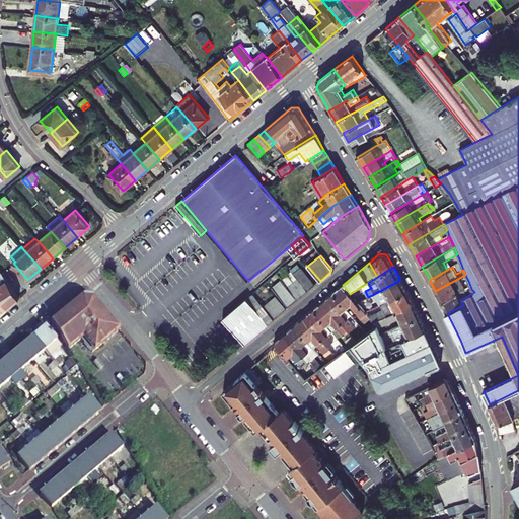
[(308,291),(315,286),(300,268),(293,274),(297,279),(308,291)]
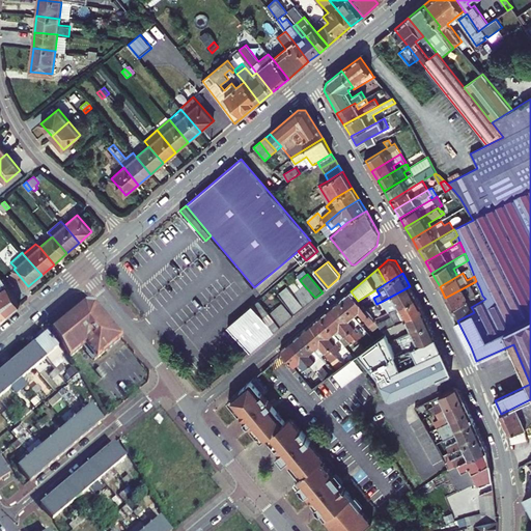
[(0,303),(8,315),(20,305),(0,276),(0,303)]
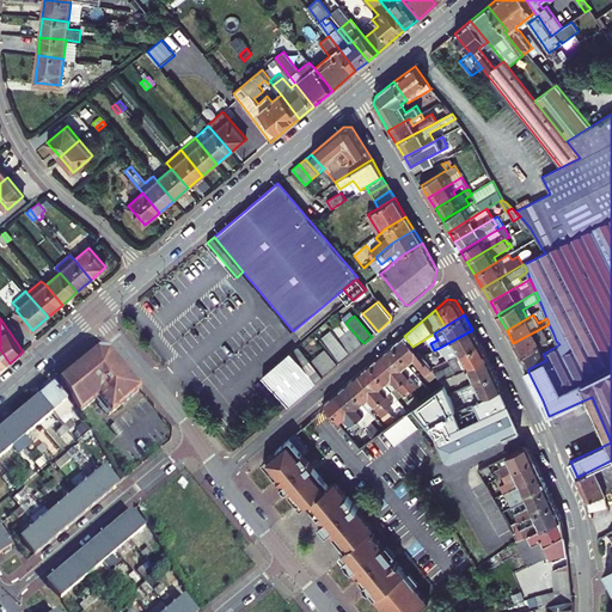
[(338,338),(352,354),(363,343),(350,329),(338,338)]
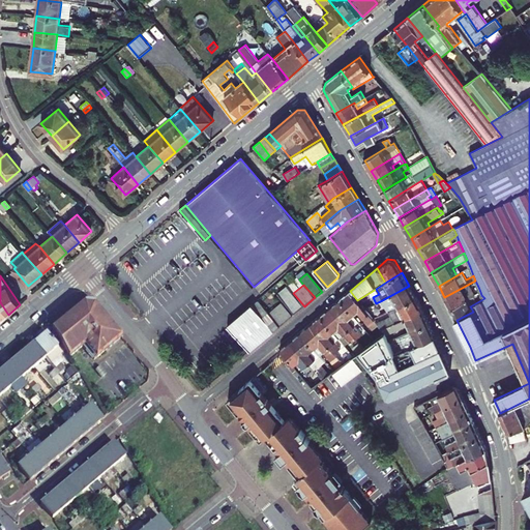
[(277,294),(295,314),(304,306),(293,293),(288,286),(277,294)]
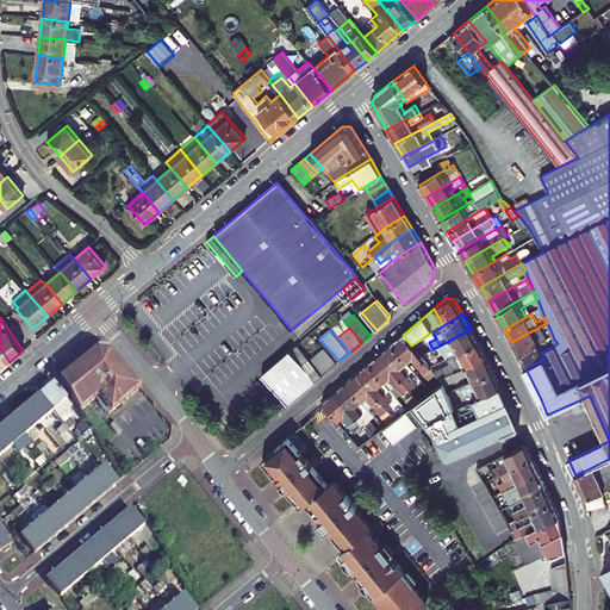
[(471,329),(440,346),(447,359),(450,356),(479,342),(471,329)]
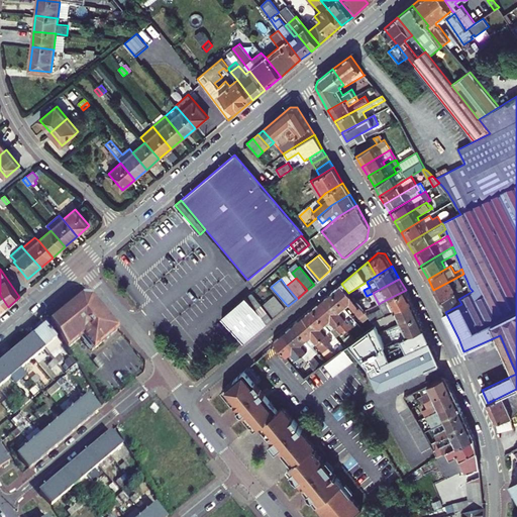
[(433,290),(439,301),(462,288),(469,285),(467,280),(460,283),(458,283),(452,286),(450,281),(433,290)]
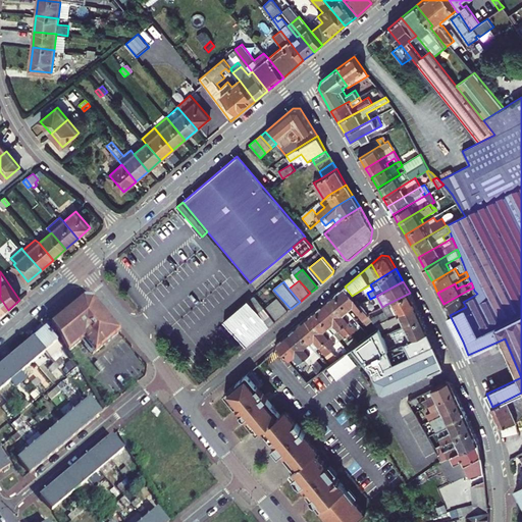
[(334,295),(348,310),(352,307),(367,324),(372,320),(371,319),(367,314),(360,305),(352,296),(345,286),(334,295)]
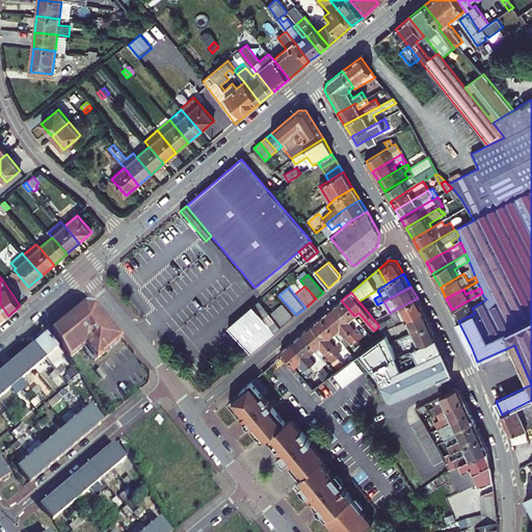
[(452,310),(458,321),(475,313),(472,308),(479,303),(476,296),(452,310)]
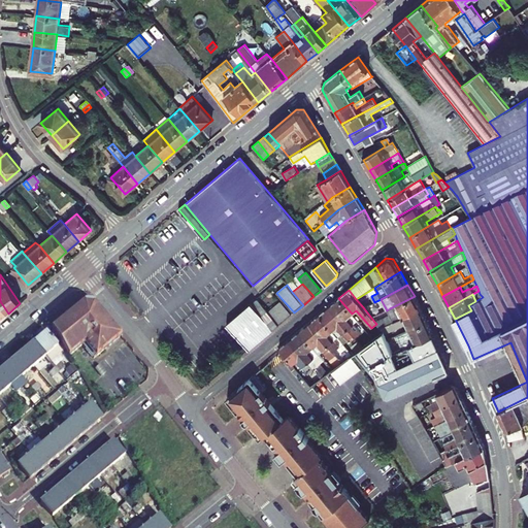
[(415,296),(390,308),(393,315),(375,323),(376,324),(381,329),(422,309),(415,296)]
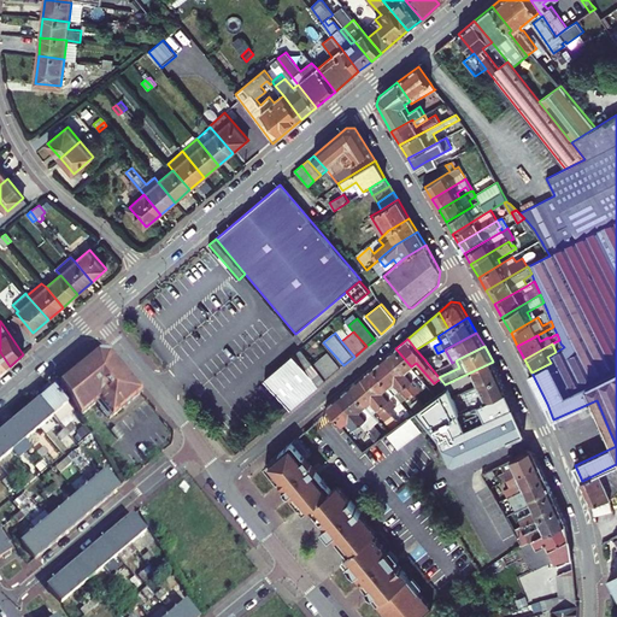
[(385,358),(415,394),(422,389),(413,378),(418,375),(411,366),(395,348),(385,358)]
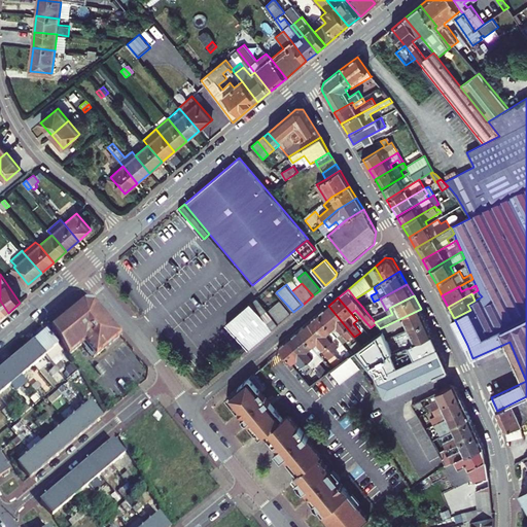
[(251,303),(273,329),(278,324),(268,312),(256,299),(251,303)]
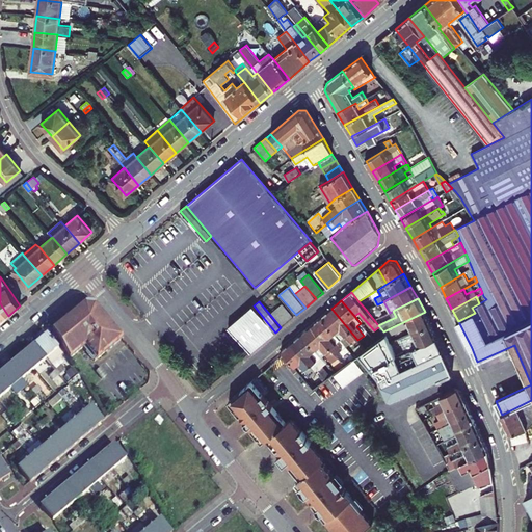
[(85,304),(52,331),(70,358),(83,347),(95,361),(123,338),(96,306),(85,304)]
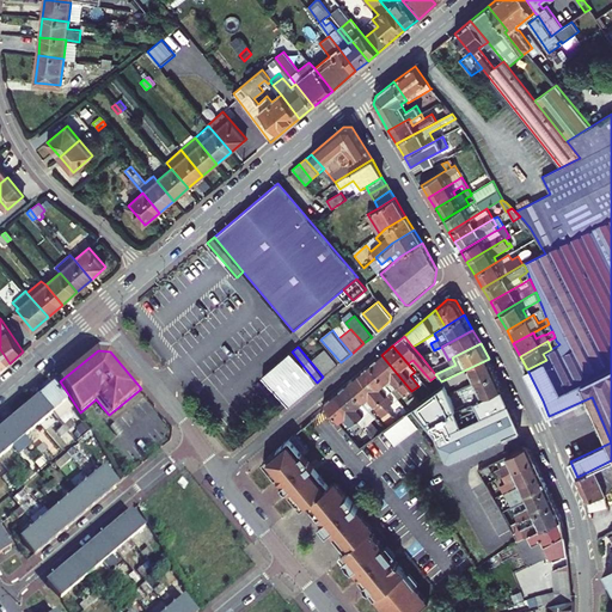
[(318,356),(330,371),(338,365),(325,350),(318,356)]
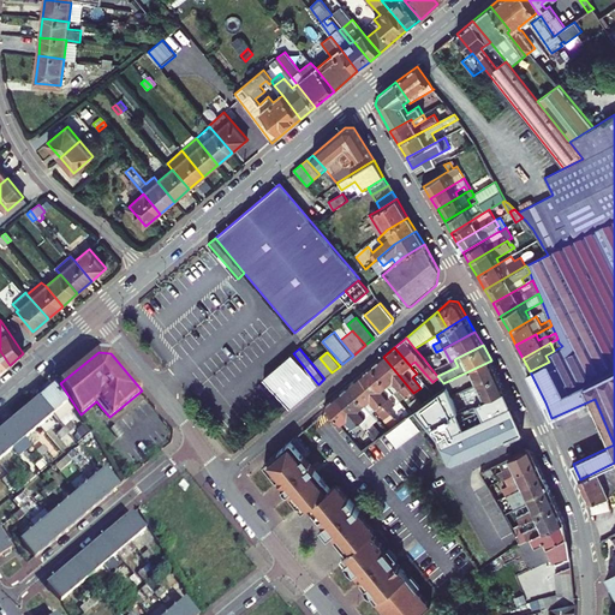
[(293,353),(264,377),(291,407),(318,384),(293,353)]
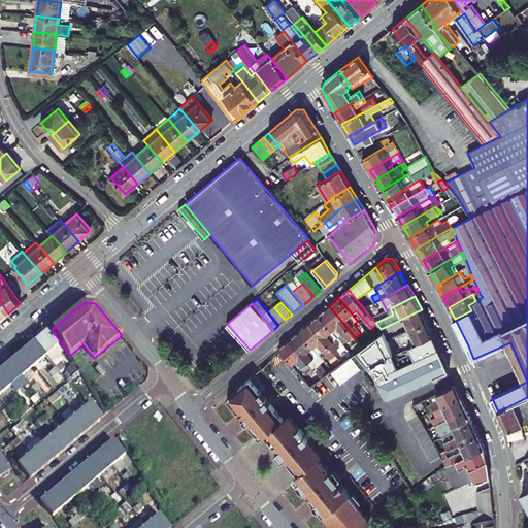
[(319,315),(337,336),(342,333),(348,340),(350,339),(352,341),(355,337),(329,306),(319,315)]
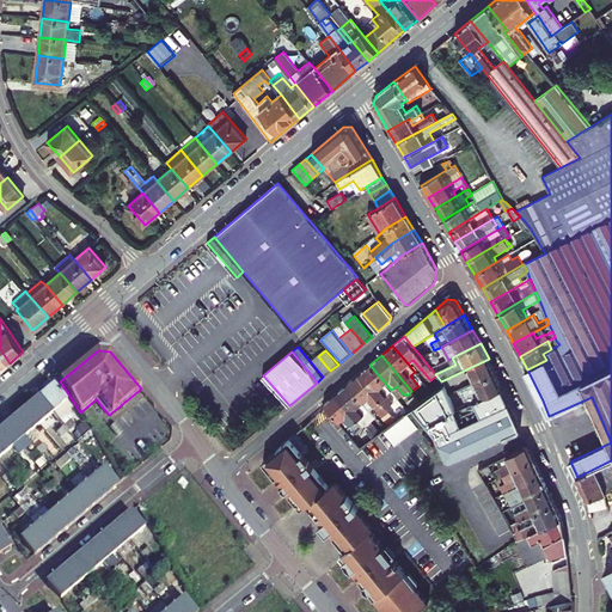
[(323,377),(330,371),(318,356),(311,362),(323,377)]
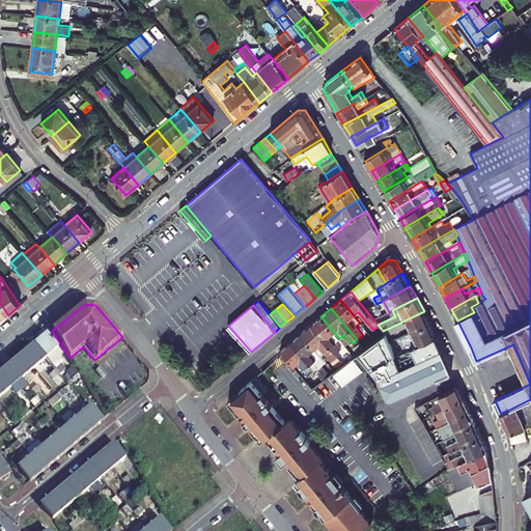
[(424,311),(383,331),(385,332),(386,334),(386,336),(409,326),(412,332),(430,325),(424,311)]
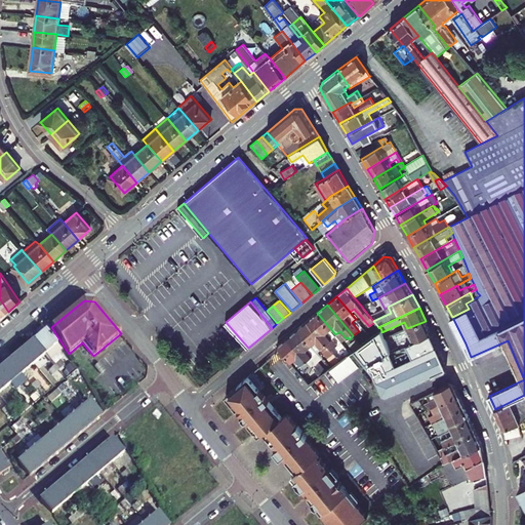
[(308,321),(332,350),(337,346),(331,338),(335,334),(317,313),(308,321)]
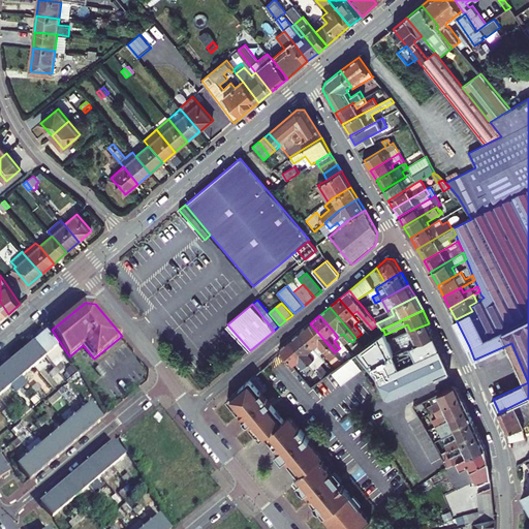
[(335,352),(310,323),(300,332),(313,348),(317,345),(331,361),(337,355),(335,352)]
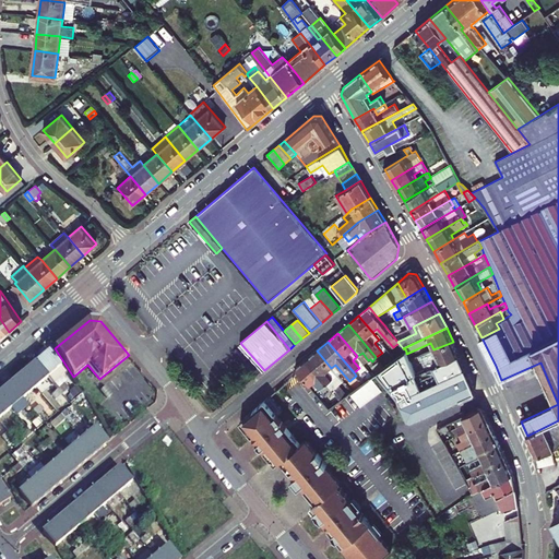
[(419,356),(426,370),(460,354),(453,342),(433,349),(419,356)]
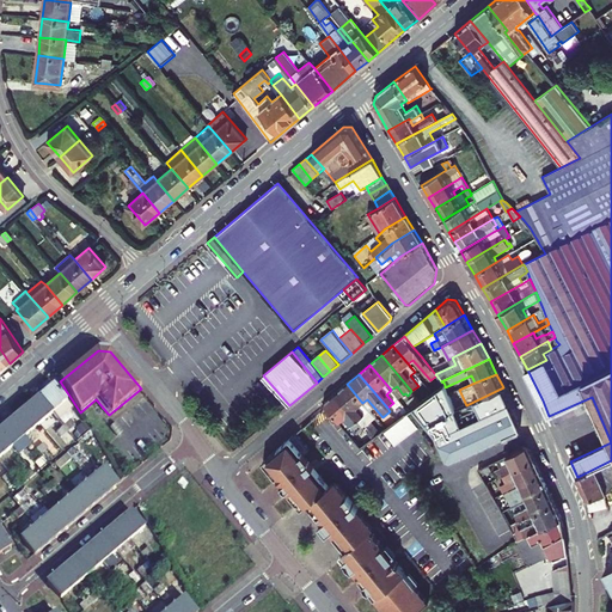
[(347,384),(336,393),(362,426),(373,438),(380,433),(371,422),(375,417),(362,403),(347,384)]
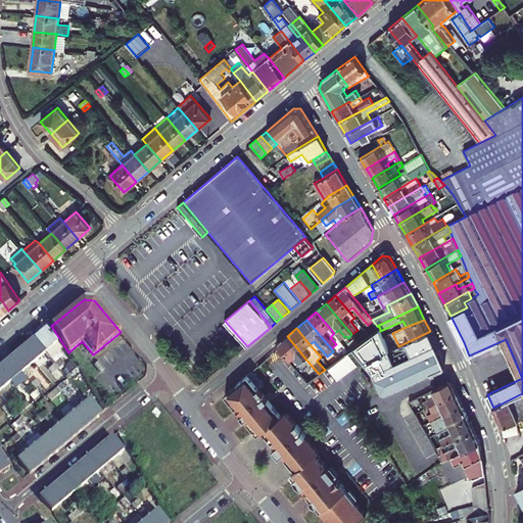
[(57,342),(46,329),(34,339),(50,359),(59,351),(59,346),(56,343),(57,342)]
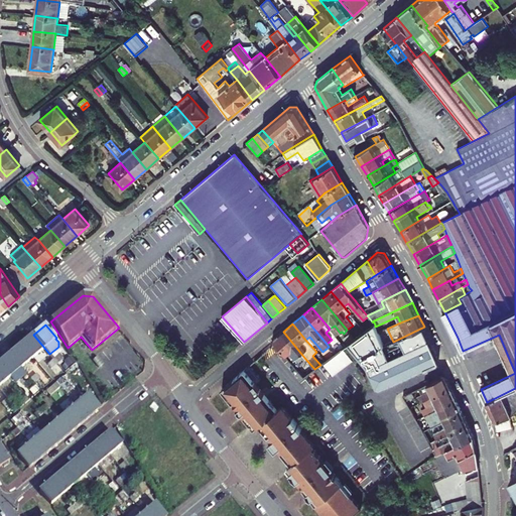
[(380,388),(385,385),(378,369),(383,367),(387,359),(389,358),(383,346),(378,333),(375,327),(375,325),(365,332),(355,339),(350,344),(368,366),(374,379),(377,386),(380,388)]
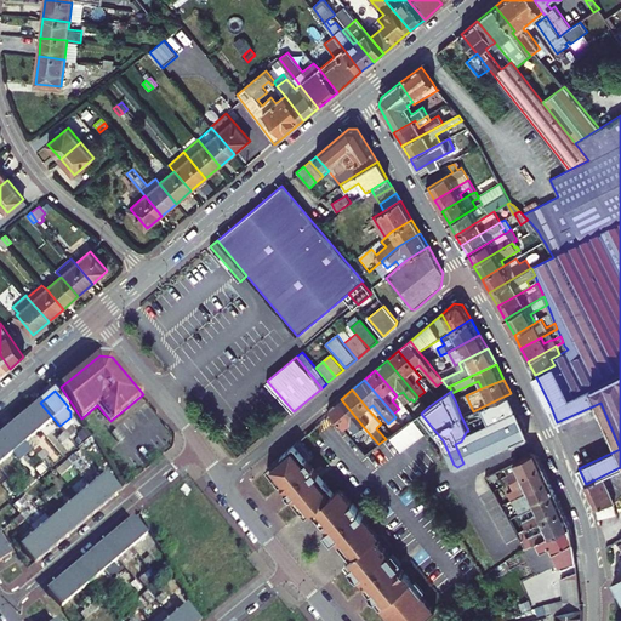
[(397,396),(404,404),(409,400),(403,392),(397,396)]
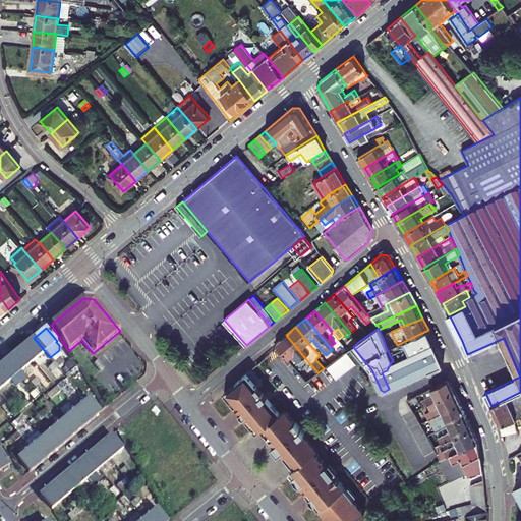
[(443,364),(428,330),(397,345),(387,349),(393,361),(391,362),(387,370),(382,372),(389,389),(404,383),(428,371),(429,372),(442,366),(442,365),(443,364)]
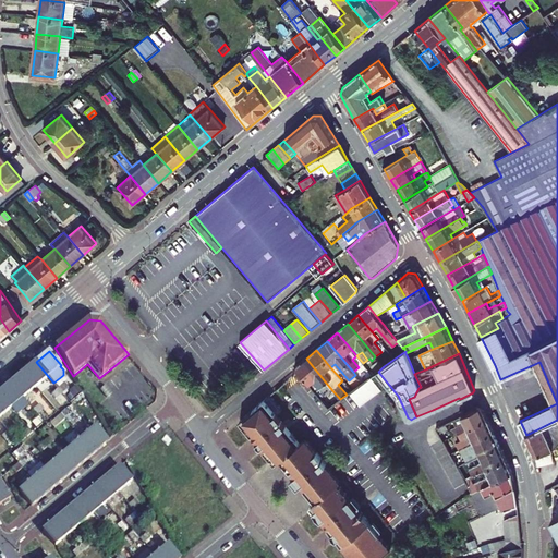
[(36,387),(41,393),(47,388),(53,383),(36,362),(24,373),(36,387)]
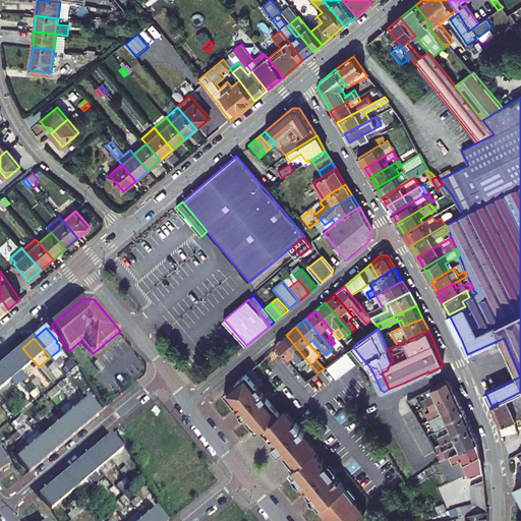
[(10,358),(26,378),(33,372),(34,371),(29,365),(34,361),(22,348),(10,358)]
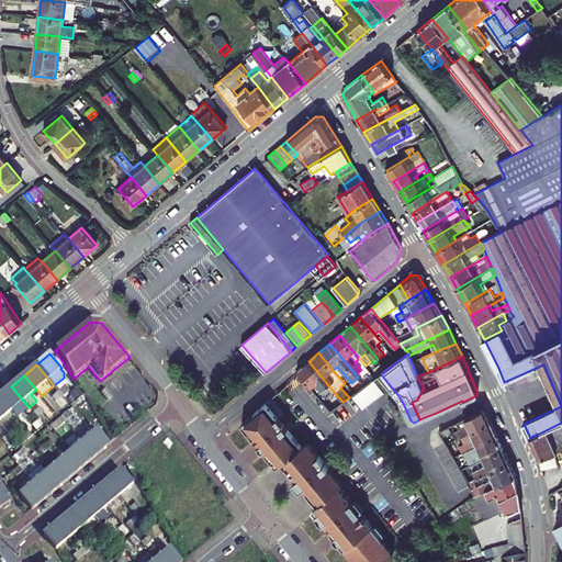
[(360,390),(352,395),(361,408),(369,403),(377,397),(378,396),(383,392),(374,380),(367,385),(360,390)]
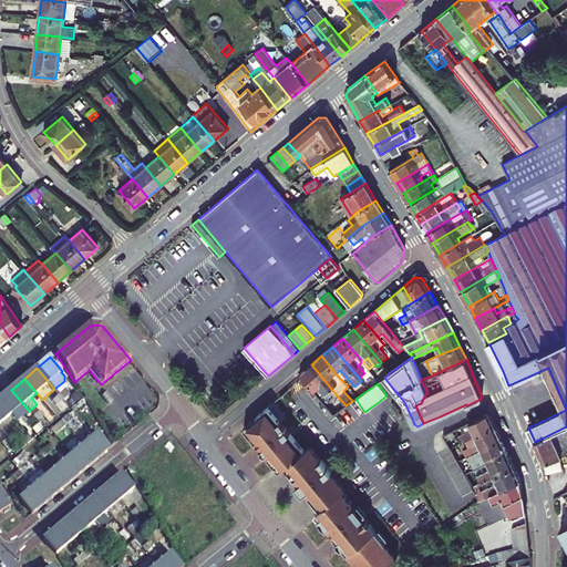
[(48,394),(53,401),(60,395),(54,389),(48,394)]
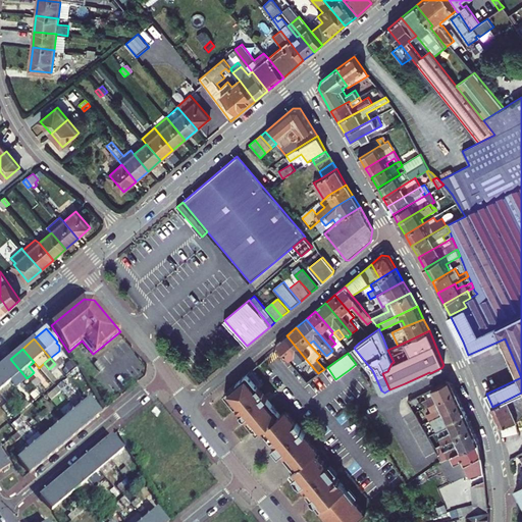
[(58,368),(64,363),(61,358),(55,364),(58,368)]
